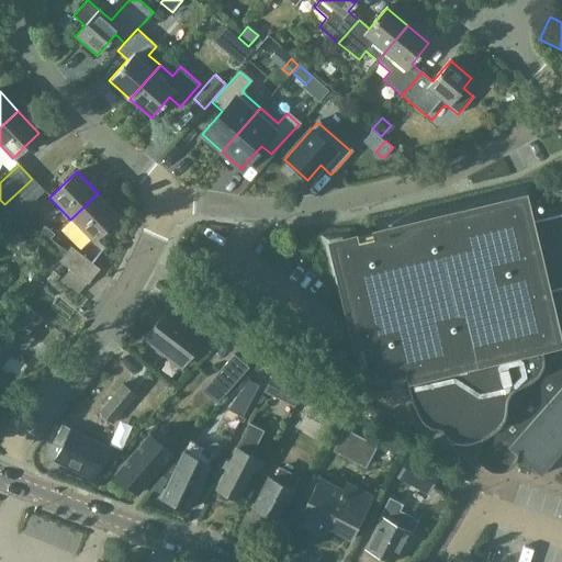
[(32,179),(4,204),(19,215),(44,191),(32,179)]
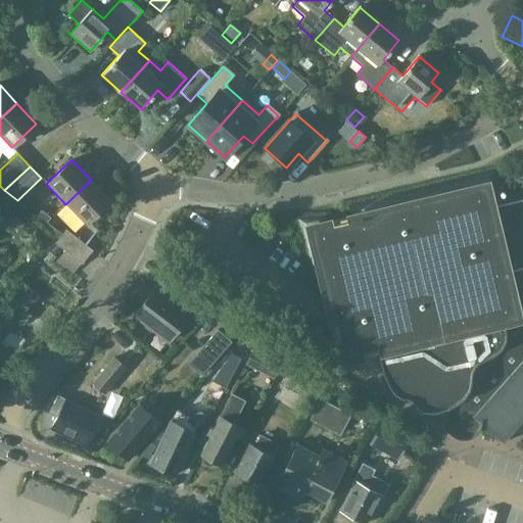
[(91,180),(65,204),(86,225),(110,200),(91,180)]
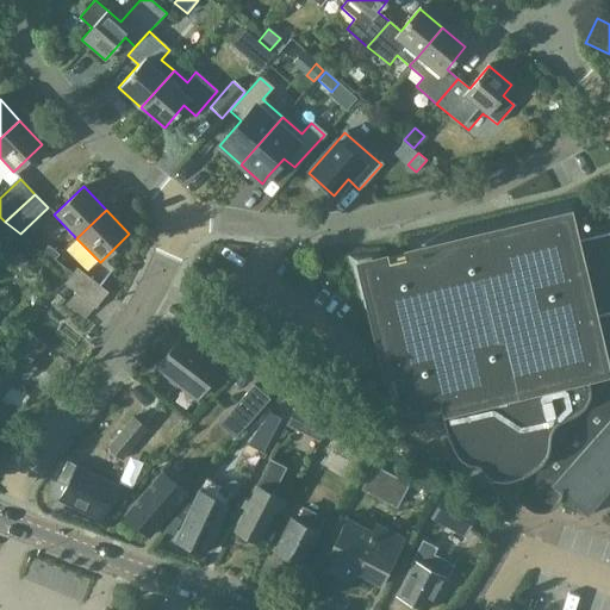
[(609,225),(592,229),(595,236),(574,241),(567,213),(359,263),(397,422),(440,411),(446,429),(450,442),(456,454),(459,456),(462,459),(466,461),(477,464),(479,465),(485,472),(491,477),(495,478),(500,479),(503,479),(508,478),(522,473),(526,475),(521,483),(520,492),(524,502),(531,509),(542,511),(553,506),(558,499),(560,495),(585,517),(607,492),(609,495),(609,225)]
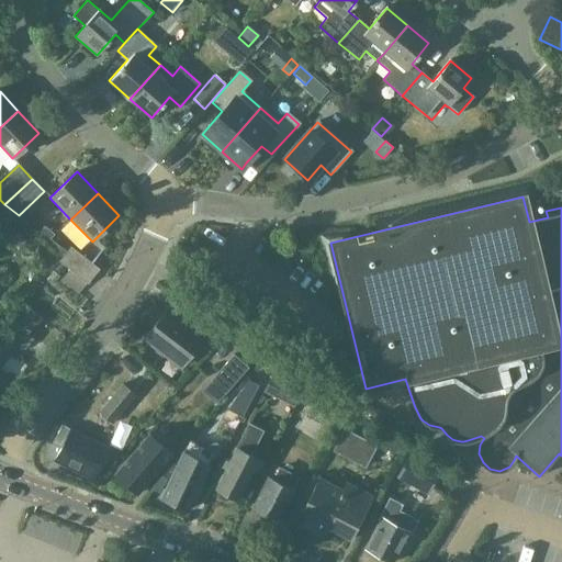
[(43,227),(40,232),(49,239),(53,235),(43,227)]
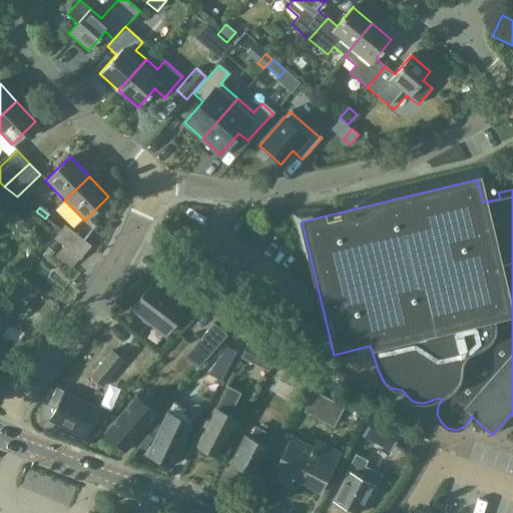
[(65,226),(55,238),(80,259),(90,246),(65,226)]
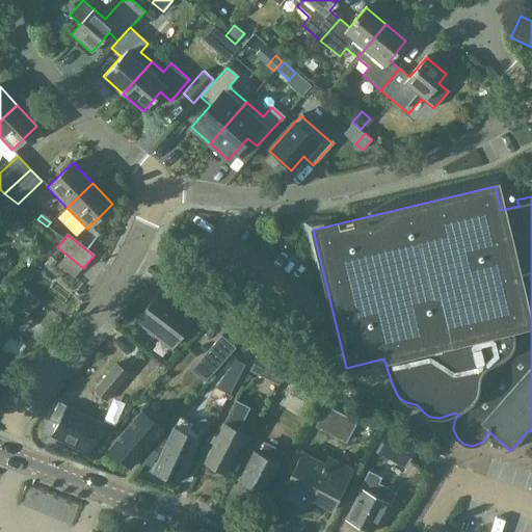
[(0,374),(4,369),(0,365),(0,340),(14,324),(21,330),(30,321),(26,317),(40,301),(25,289),(0,319),(0,374)]
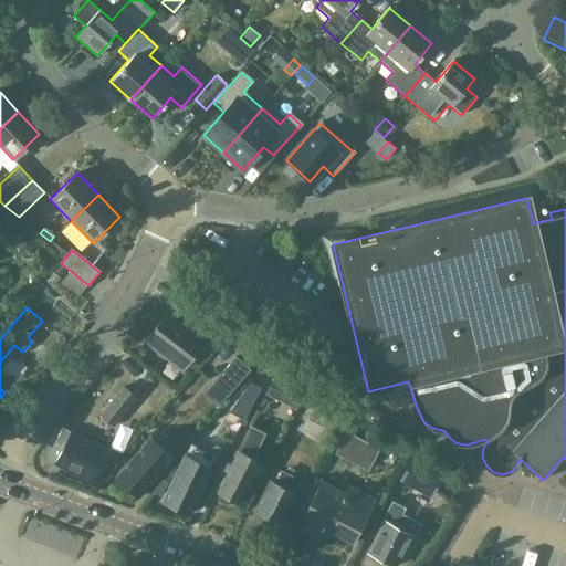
[(144,342),(182,370),(201,347),(210,354),(222,337),(196,316),(188,328),(166,312),(144,342)]
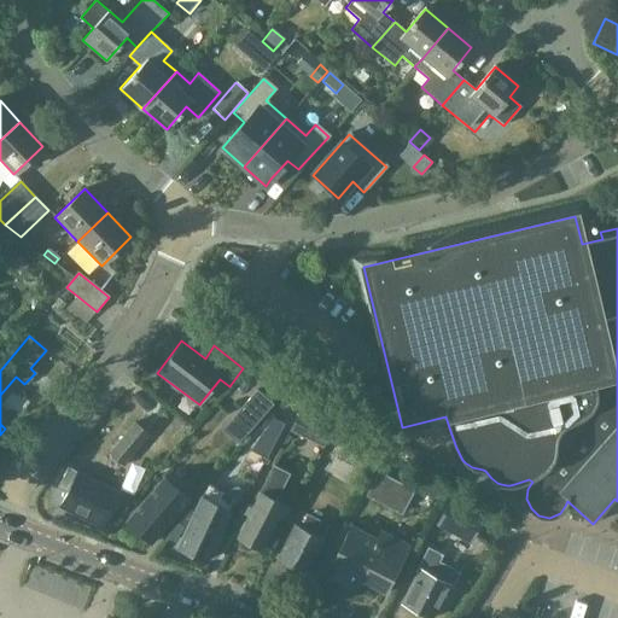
[(256,390),(231,419),(248,433),(273,404),(256,390)]
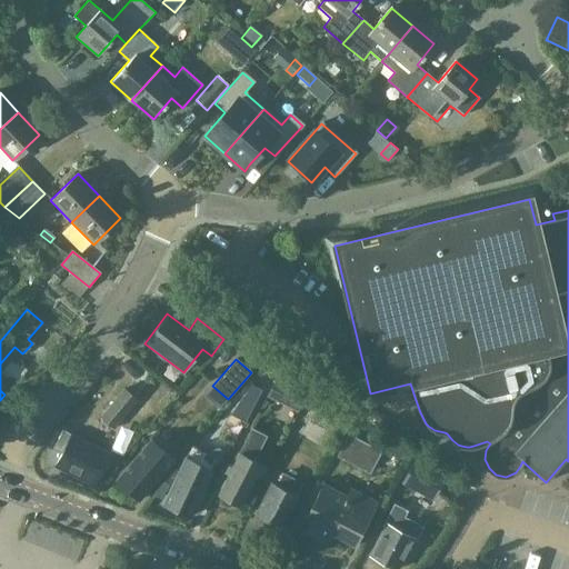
[(266,397),(297,412),(305,396),(275,380),(266,397)]
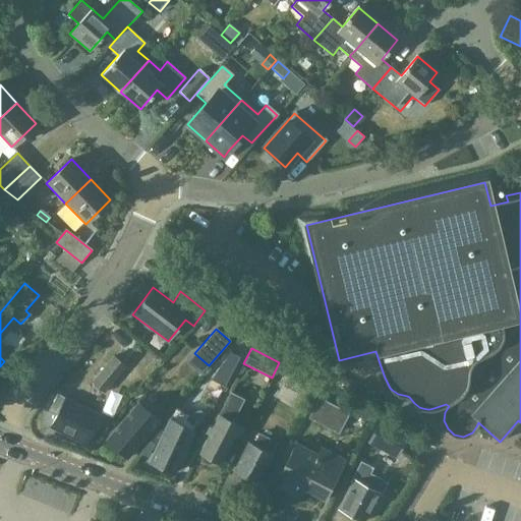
[(239,357),(231,353),(215,377),(227,382),(239,357)]
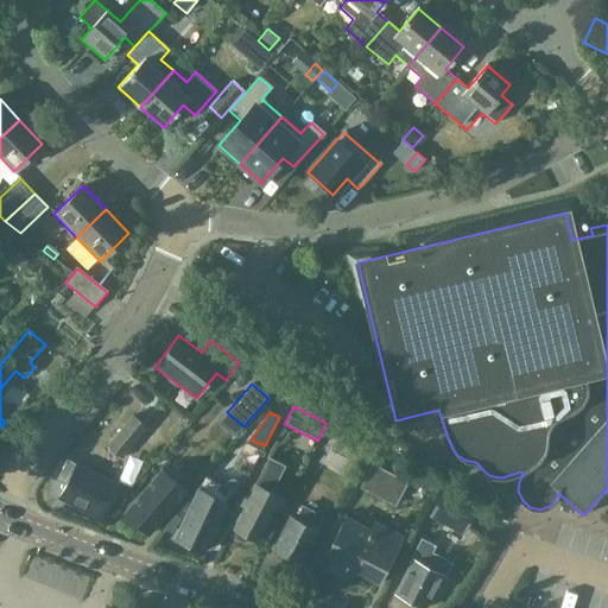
[(107,445),(122,458),(146,429),(131,417),(107,445)]
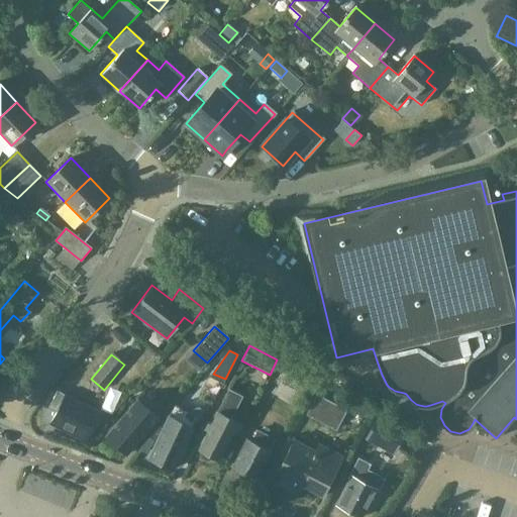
[(205,436),(198,450),(200,451),(199,453),(200,458),(206,461),(211,460),(213,457),(217,460),(231,433),(237,436),(242,426),(236,423),(237,422),(230,418),(241,396),(227,389),(216,411),(217,412),(205,436)]
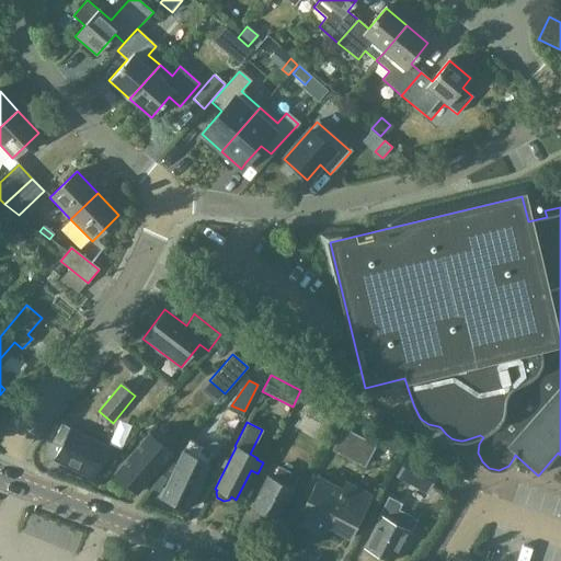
[(106,446),(63,424),(53,443),(61,447),(55,460),(90,478),(106,446)]
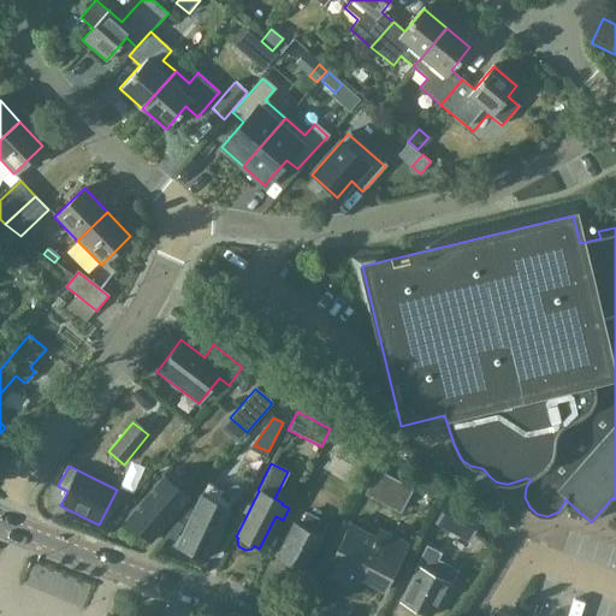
[(365,495),(400,513),(412,489),(377,471),(365,495)]
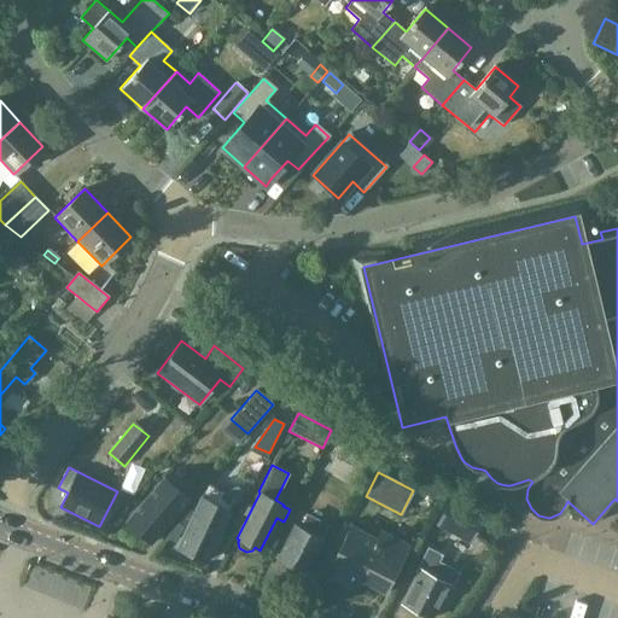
[(163,478),(124,522),(151,544),(188,500),(163,478)]
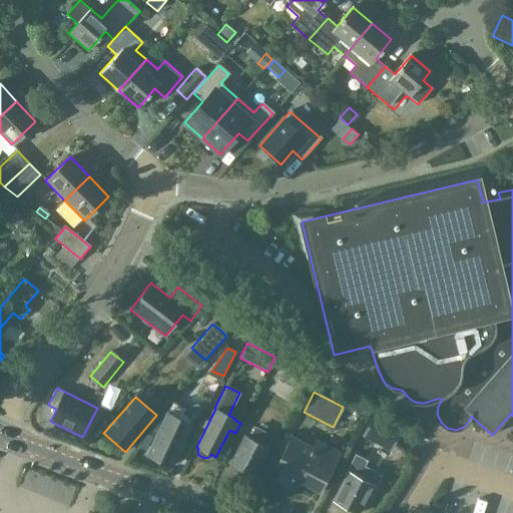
[(172,402),(148,455),(170,466),(195,413),(199,414),(202,407),(196,404),(191,406),(189,410),(172,402)]
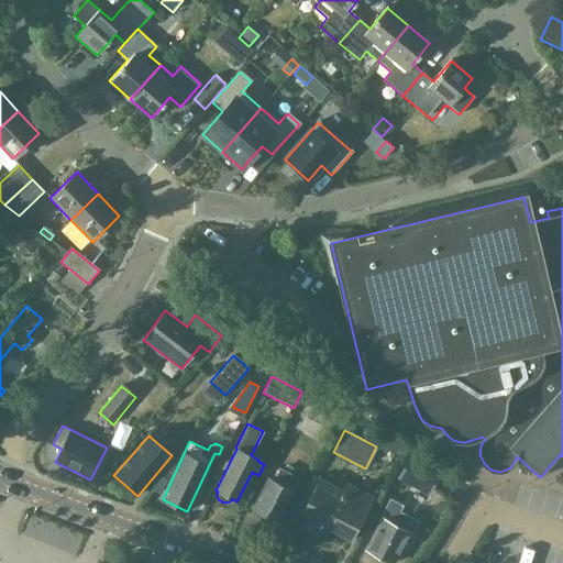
[(409,455),(398,476),(430,493),(441,472),(409,455)]
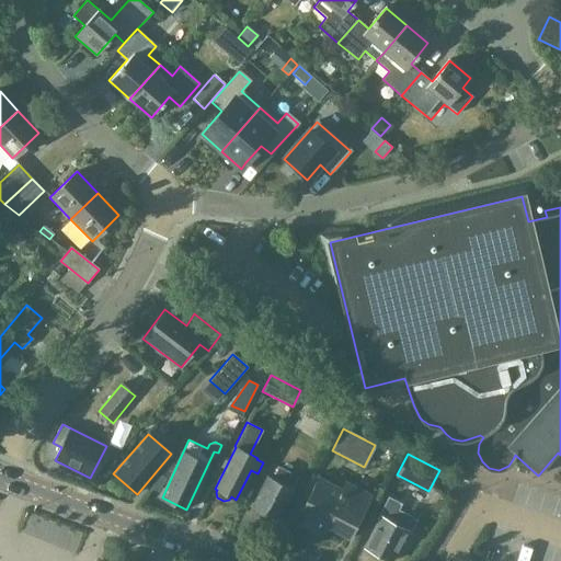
[(298,477),(274,465),(252,507),(275,519),(298,477)]
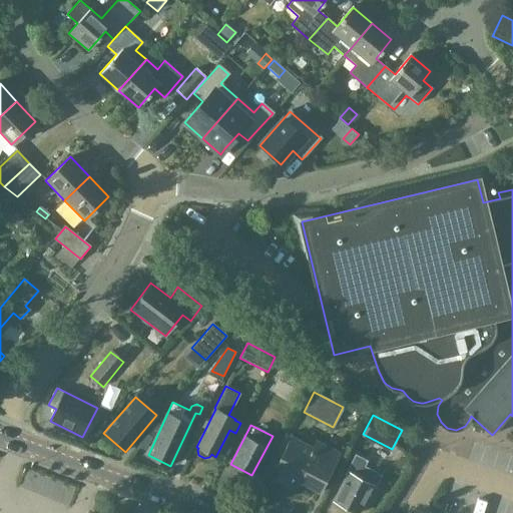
[(146,436),(137,447),(144,450),(151,439),(146,436)]
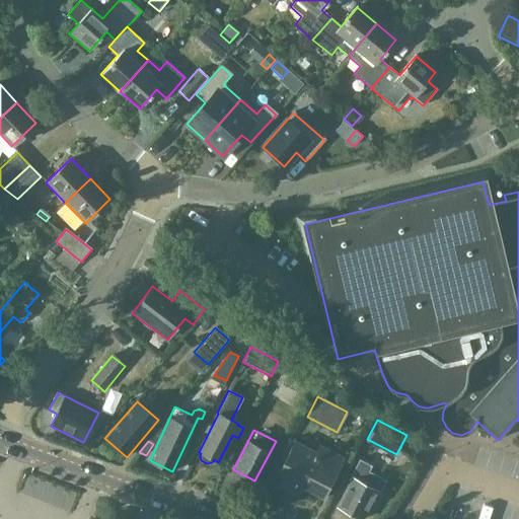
[(301,486),(322,497),(343,458),(319,446),(316,453),(294,442),(273,485),(296,496),(301,486)]
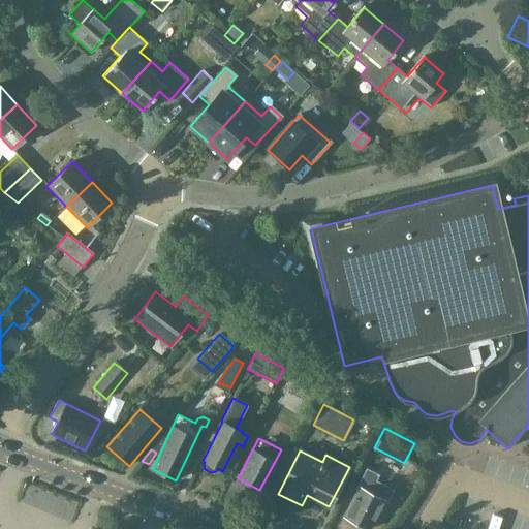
[(369,491),(360,486),(344,517),(367,528),(368,528),(384,499),(386,500),(399,478),(389,473),(382,484),(375,479),(369,491)]
